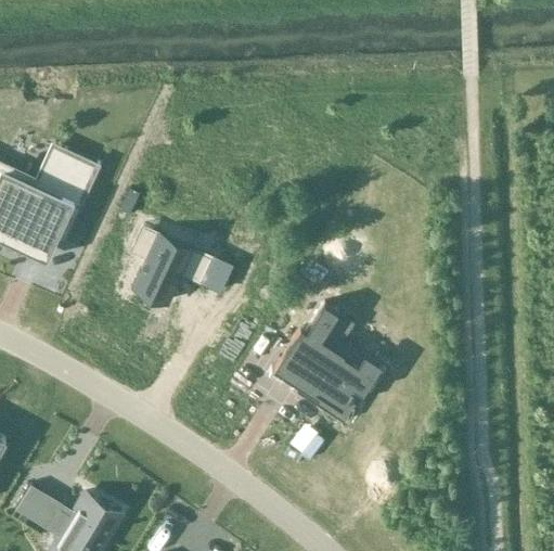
[(100,170),(55,150),(36,193),(4,179),(8,171),(0,167),(0,234),(29,248),(37,231),(65,244),(100,170)]
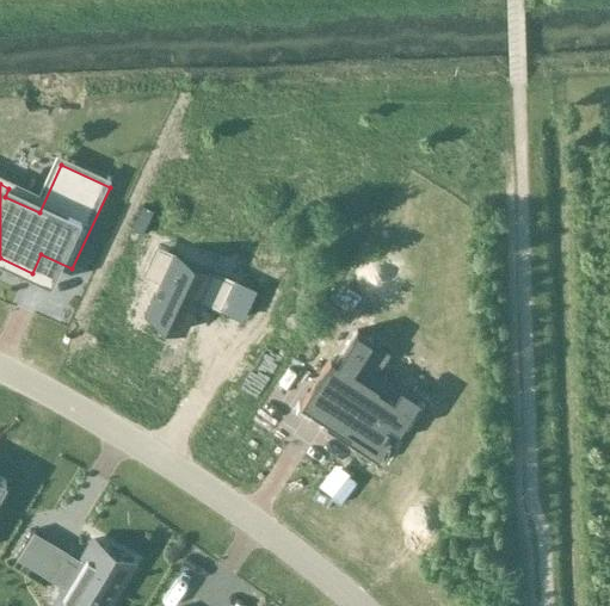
[(222,314),(235,285),(159,249),(159,251),(146,278),(161,285),(146,319),(146,320),(147,320),(148,317),(152,319),(152,320),(185,335),(201,303),(222,314)]
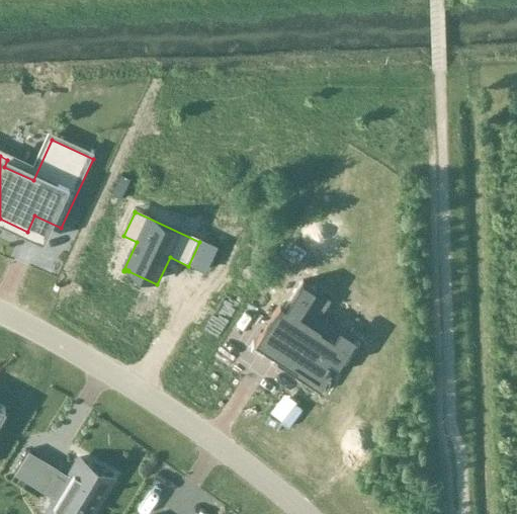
[(292,372),(316,388),(332,363),(336,366),(350,344),(337,336),(334,341),(315,329),(331,303),(303,284),(263,345),(283,358),(277,366),(279,368),(285,359),(296,366),(292,372)]
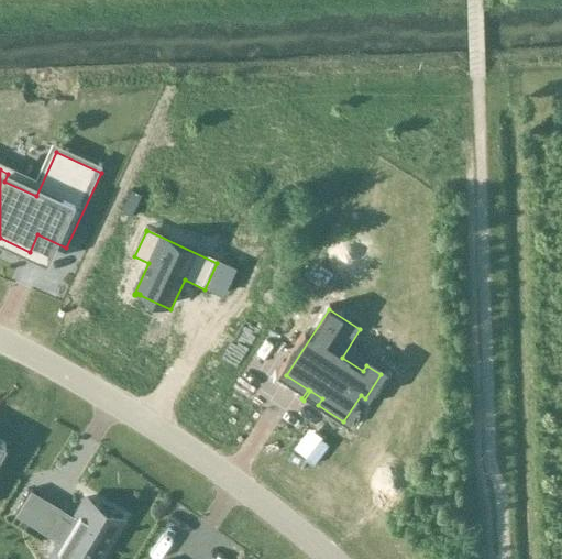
[(32,493),(17,519),(29,527),(45,501),(32,493)]
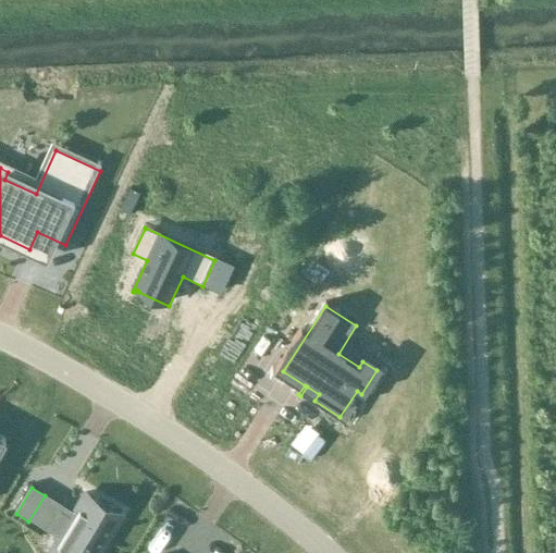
[(61,513),(50,530),(62,537),(57,547),(65,552),(86,552),(91,544),(102,551),(123,518),(87,496),(73,520),(61,513)]
